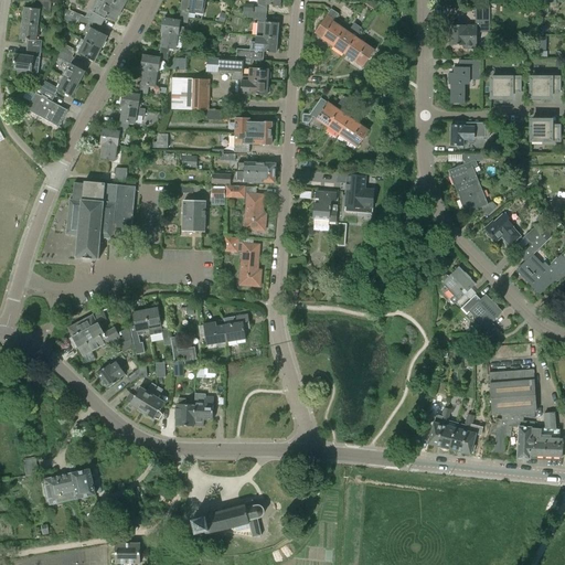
[(24,8),(22,23),(38,25),(39,12),(50,13),(51,1),(39,0),(36,0),(35,9),(24,8)]
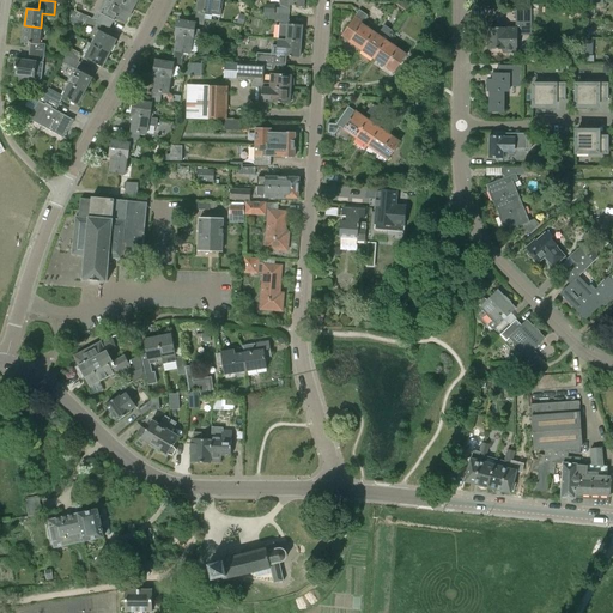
[(68,10),(67,13),(72,16),(85,23),(90,24),(104,26),(109,29),(114,20),(116,17),(117,18),(116,19),(123,23),(123,20),(126,22),(133,8),(117,0),(107,0),(97,19),(91,18),(74,11),(73,12),(68,10)]
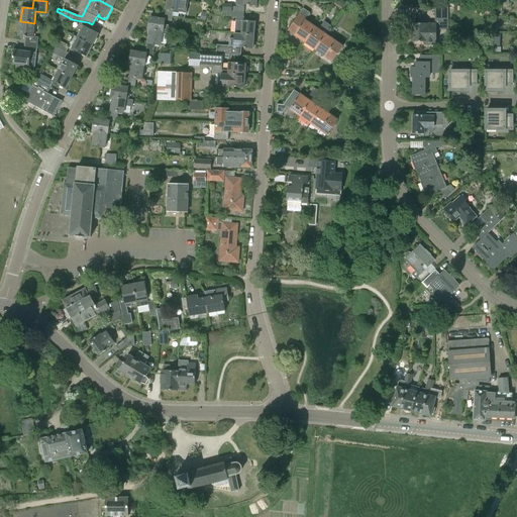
[(167,0),(165,14),(169,15),(169,14),(171,14),(171,16),(172,17),(173,10),(186,12),(188,0),(167,0)]
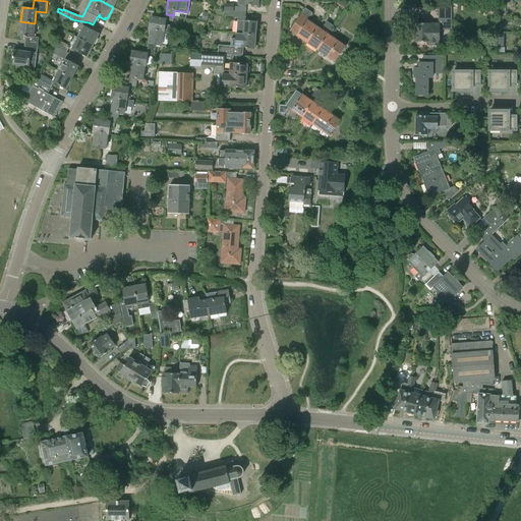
[(238,0),(238,7),(237,12),(245,13),(245,4),(258,6),(258,0),(238,0)]
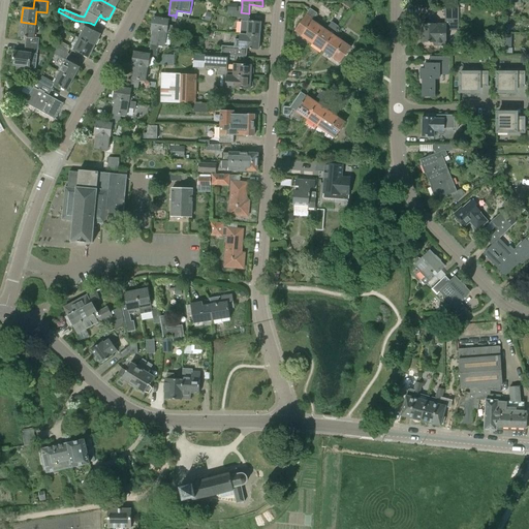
[(345,0),(343,5),(350,9),(353,4),(346,0),(345,0)]
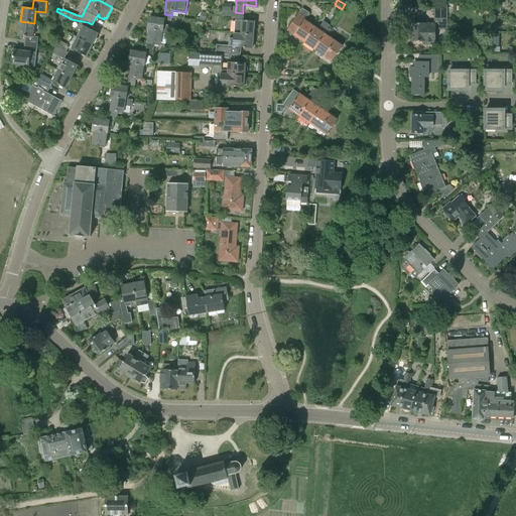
[(481,4),(481,13),(489,13),(489,4),(481,4)]
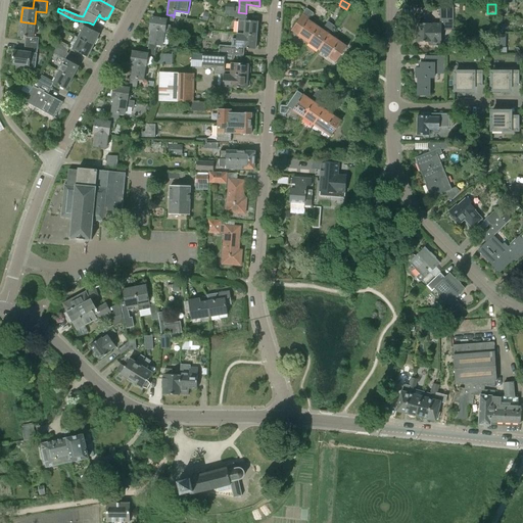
[(430,42),(430,45),(441,45),(441,30),(453,30),(453,24),(453,7),(440,7),(440,25),(418,24),(418,35),(416,35),(416,40),(418,40),(418,42),(430,42)]
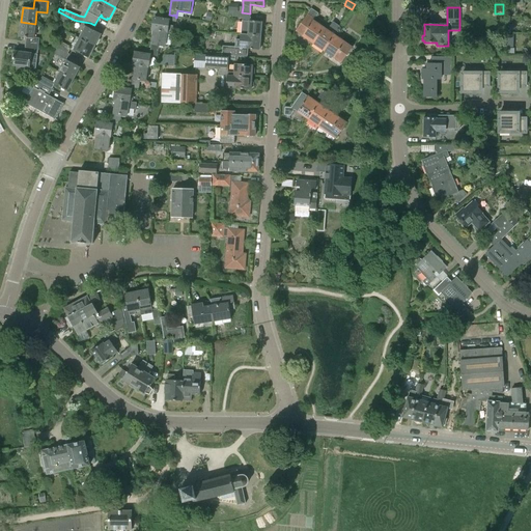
[(302,36),(313,44),(324,28),(313,21),(318,14),(311,8),(296,31),(302,36)]
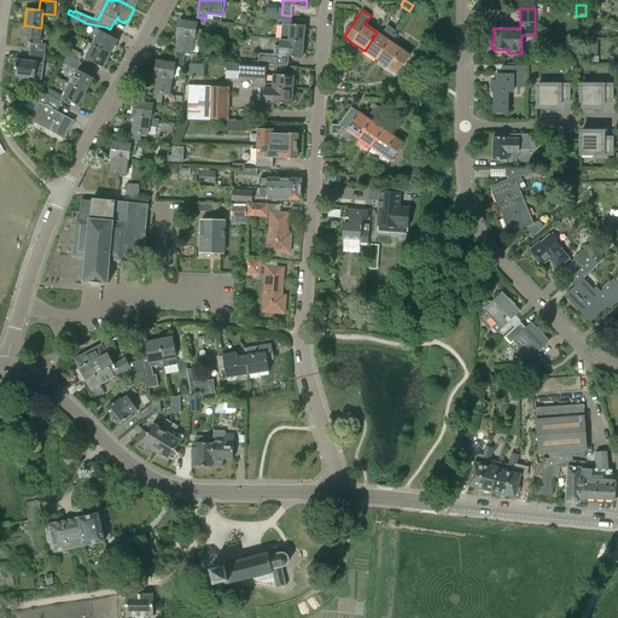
[(272,13),(272,19),(283,21),(280,40),(303,42),(304,27),(290,25),(291,16),(281,15),(279,15),(278,15),(272,13)]
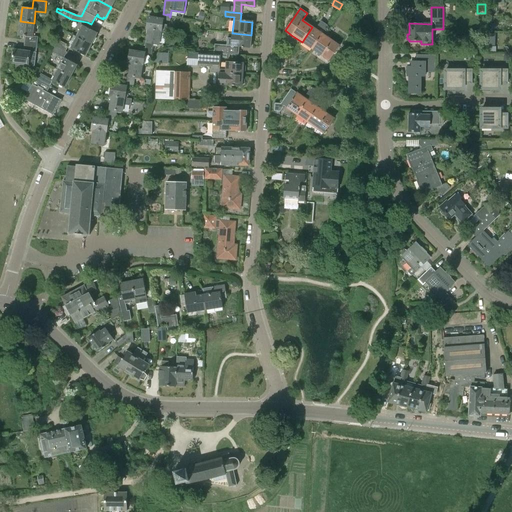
[(71,19),(60,13),(57,18),(68,24),(71,19)]
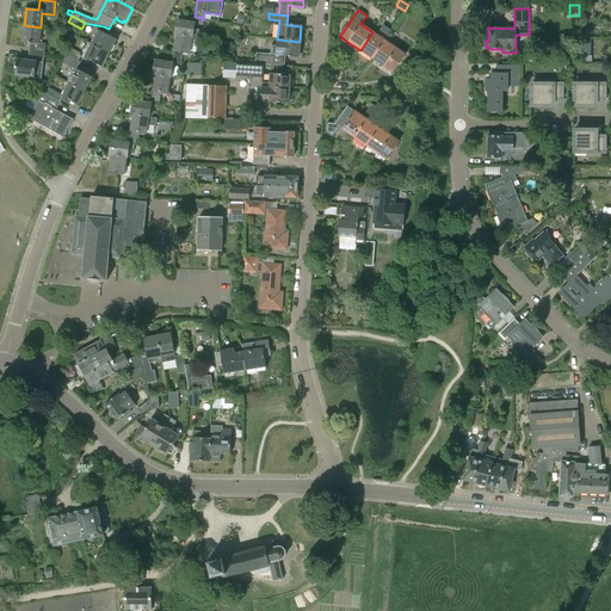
[(177,20),(174,35),(177,35),(192,38),(192,39),(198,41),(199,30),(193,30),(195,24),(203,25),(203,20),(202,19),(202,17),(199,17),(199,18),(195,17),(193,23),(177,20)]
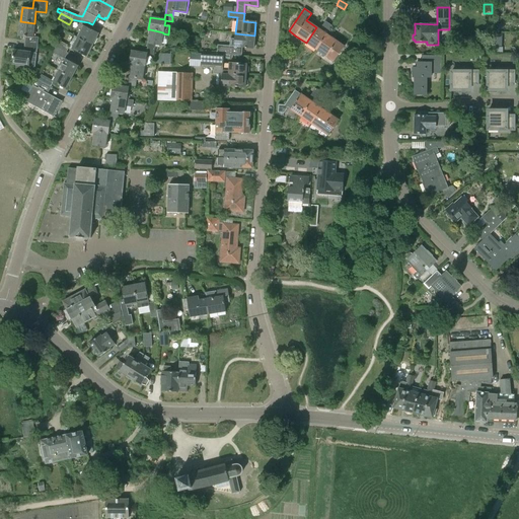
[(26,38),(25,46),(38,48),(39,39),(32,39),(34,23),(20,21),(18,36),(26,38)]
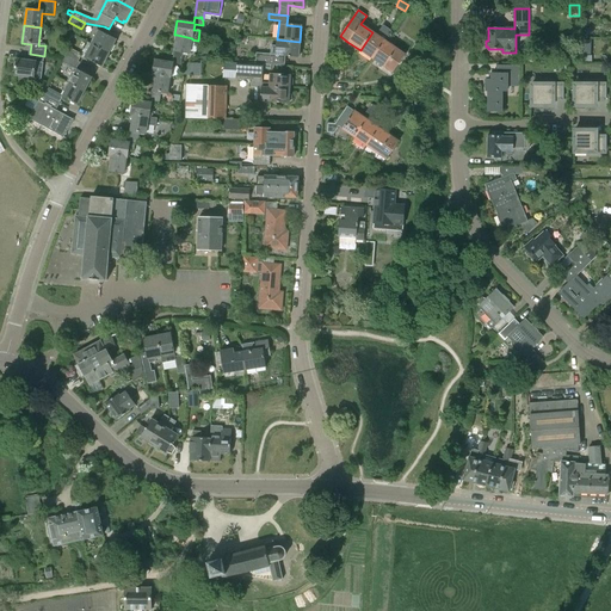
[(372,32),(360,50),(372,59),(384,41),(392,31),(383,26),(377,36),(372,32)]
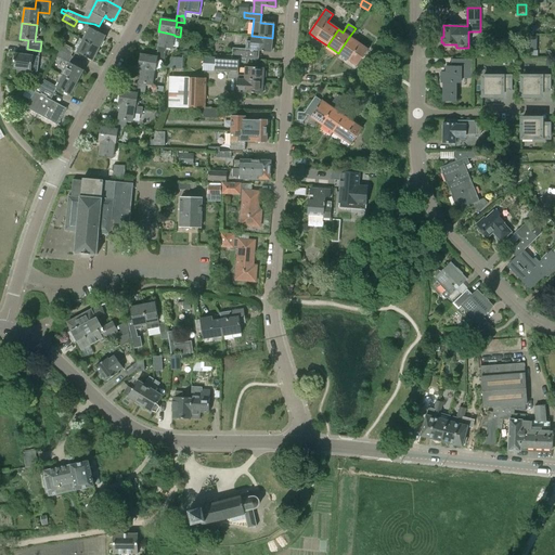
[(90,28),(84,40),(99,49),(105,36),(90,28)]
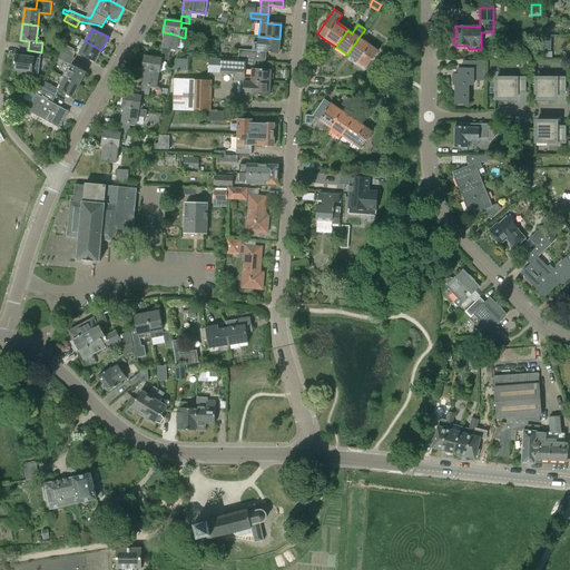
[(165,32),(161,52),(165,53),(165,52),(168,53),(167,55),(169,56),(170,49),(177,50),(179,37),(179,36),(165,32)]
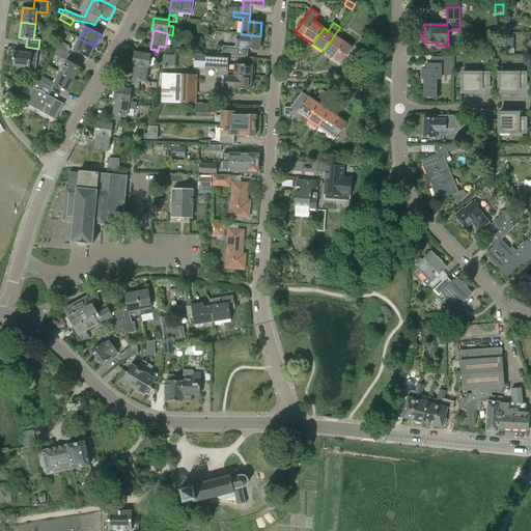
[(247,58),(248,49),(259,50),(260,36),(241,34),(240,48),(223,47),(222,57),(228,57),(228,56),(235,57),(247,58)]
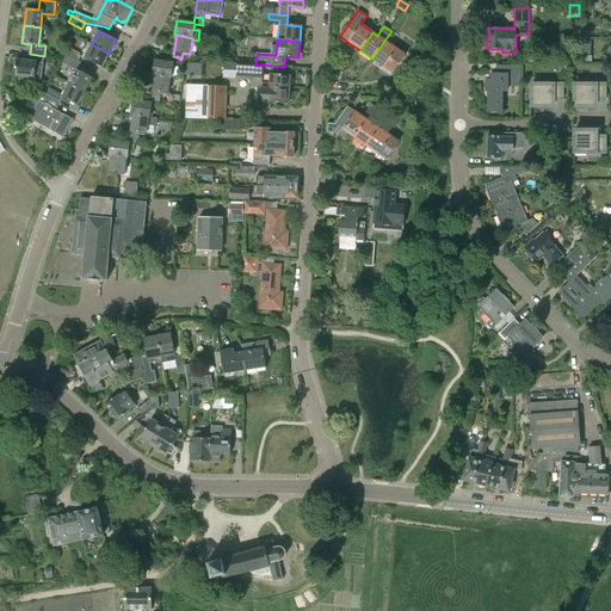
[(384,41),(372,59),(393,73),(405,55),(384,41)]
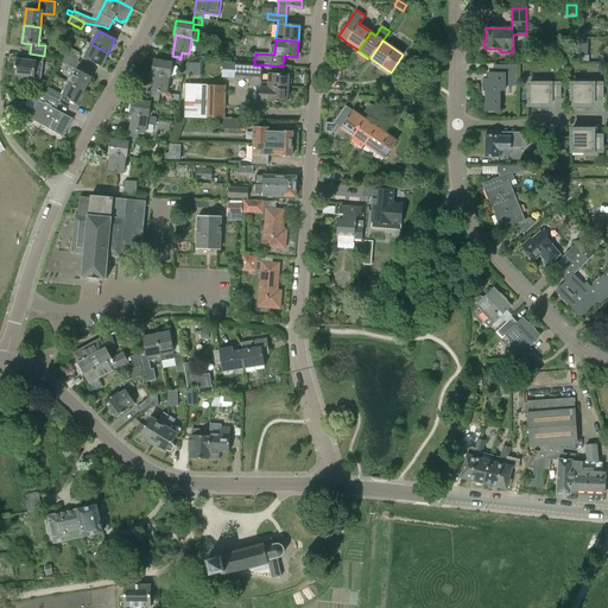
[(87,42),(83,48),(88,50),(84,58),(101,67),(108,54),(92,44),(87,42)]
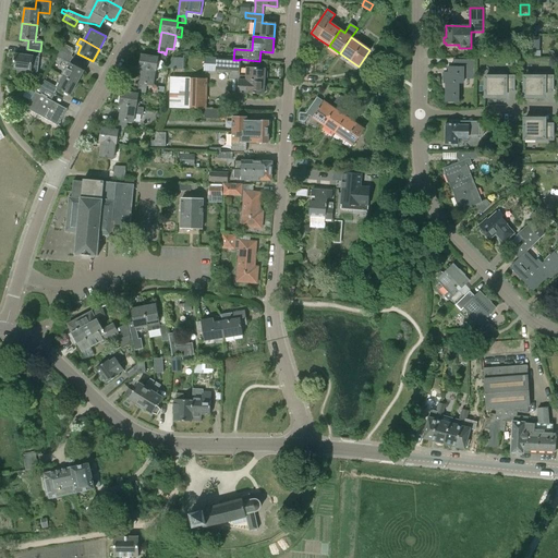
[(59,50),(71,57),(74,51),(60,43),(59,50)]
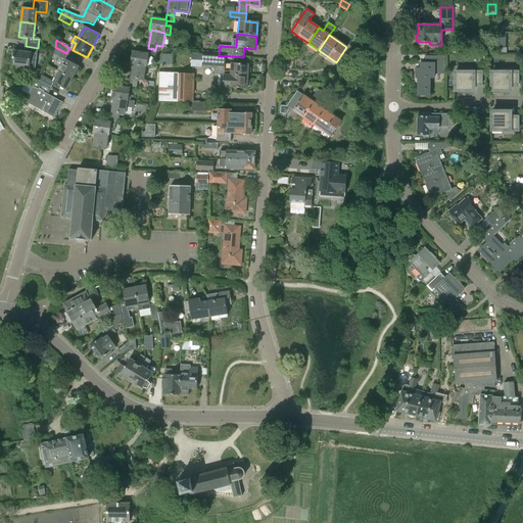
[(14,51),(12,65),(35,67),(38,48),(26,46),(25,52),(14,51)]
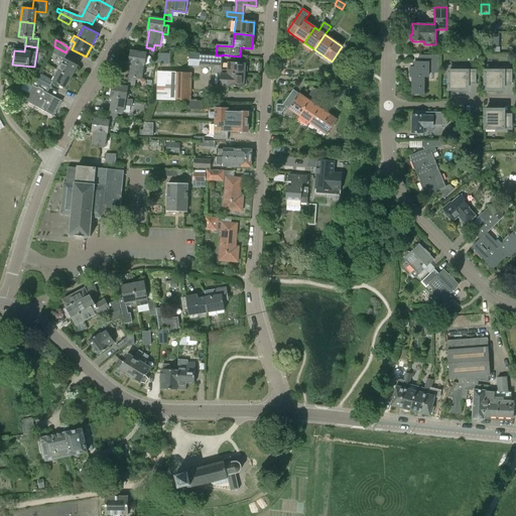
[(54,46),(52,51),(63,57),(66,52),(54,46)]
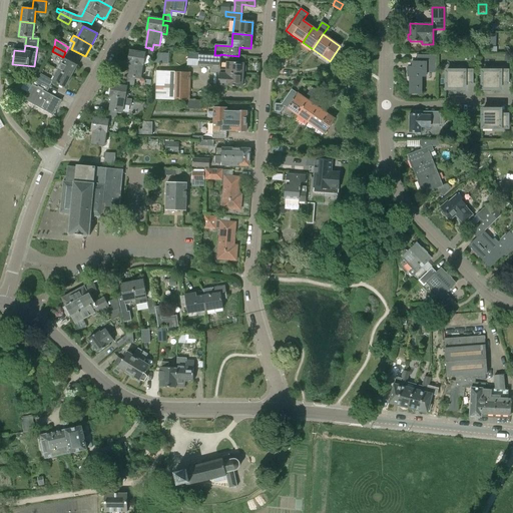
[(130,63),(143,65),(145,53),(152,54),(152,50),(150,49),(151,48),(148,47),(148,48),(145,47),(144,53),(130,50),(128,63),(130,63)]
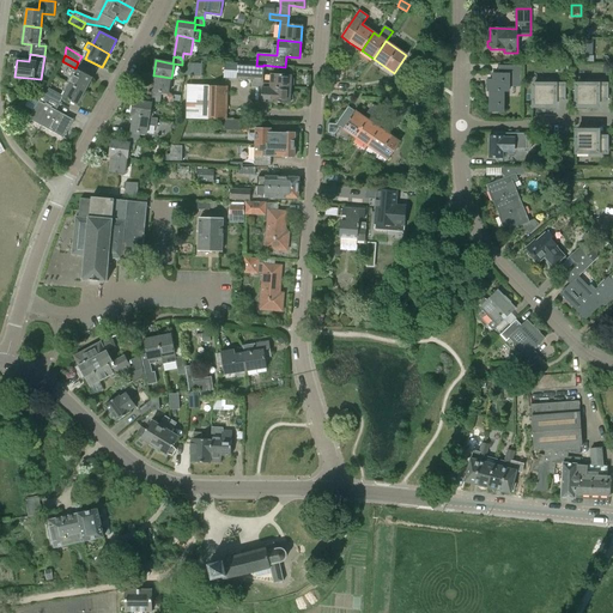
[(263,66),(256,66),(225,64),(225,78),(253,79),(253,87),(262,89),(261,102),(269,103),(290,104),(291,89),(269,87),(271,84),(262,84),(263,74),(263,70),(263,66)]
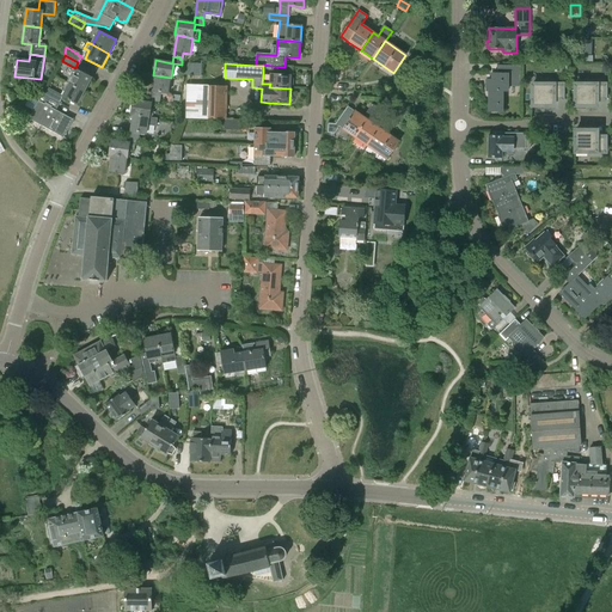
[(488,80),(488,91),(489,91),(489,111),(502,112),(502,91),(507,91),(507,84),(516,84),(516,78),(518,78),(518,67),(499,67),(499,74),(493,74),(493,80),(488,80)]
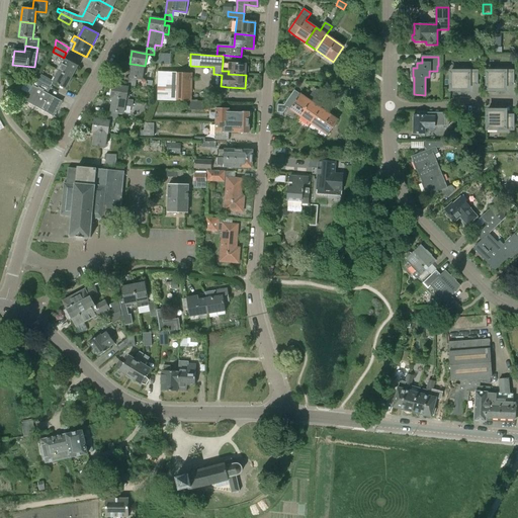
[(60,64),(56,71),(59,72),(71,79),(78,66),(66,59),(63,65),(60,64)]
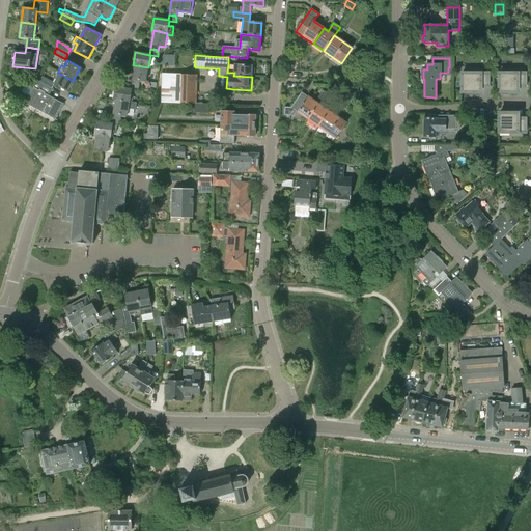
[(228,64),(227,73),(234,73),(233,76),(252,77),(252,65),(234,64),(234,65),(228,64)]
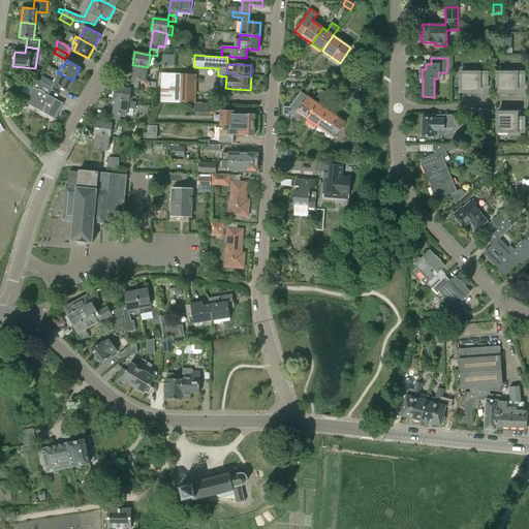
[(132,79),(131,84),(134,85),(135,84),(137,84),(136,86),(138,87),(139,81),(145,81),(148,67),(134,65),(132,79)]
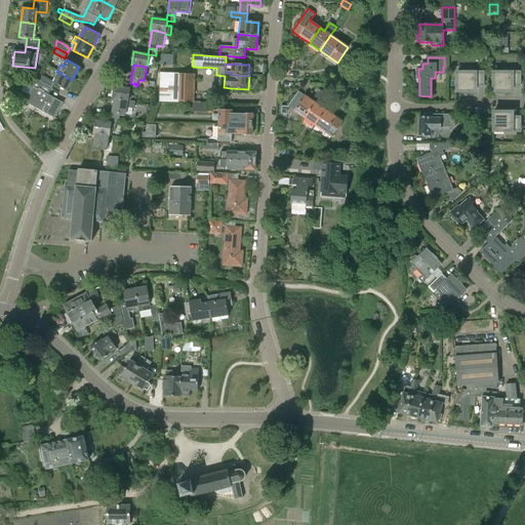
[(456,73),(456,91),(468,91),(468,89),(476,90),(476,86),(483,86),(483,73),(476,73),(476,68),(466,68),(466,73),(456,73)]
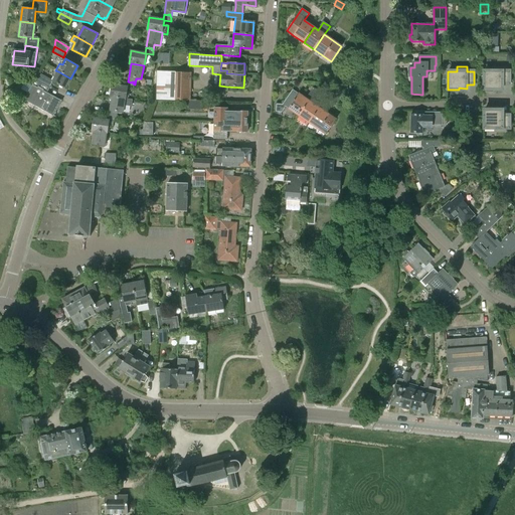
[(484,71),(484,90),(495,90),(495,89),(502,88),(502,84),(510,84),(510,71),(503,71),(503,66),(494,66),(494,71),(484,71)]
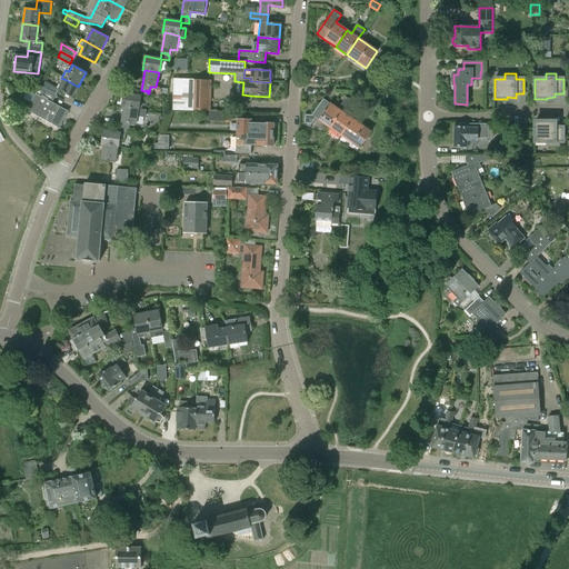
[(65,79),(58,90),(72,98),(78,87),(65,79)]
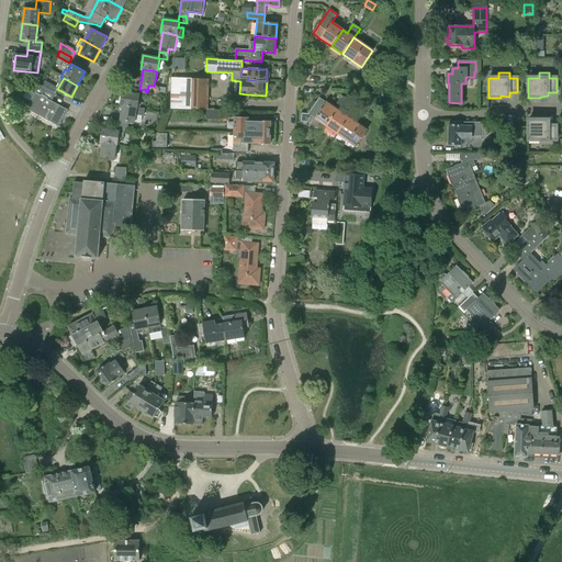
[(171,78),(170,109),(203,110),(206,110),(208,79),(171,78)]
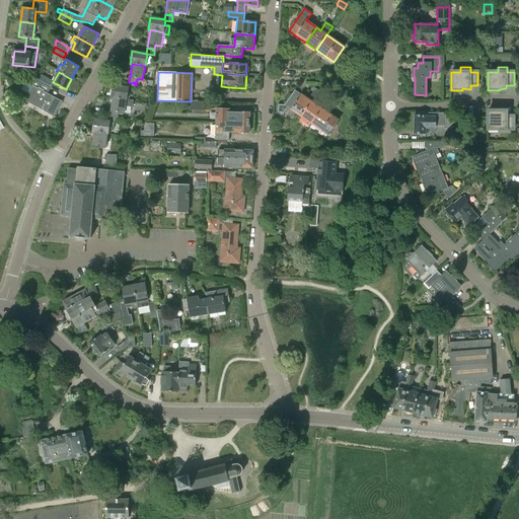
[(42,76),(39,82),(50,88),(53,82),(42,76)]
